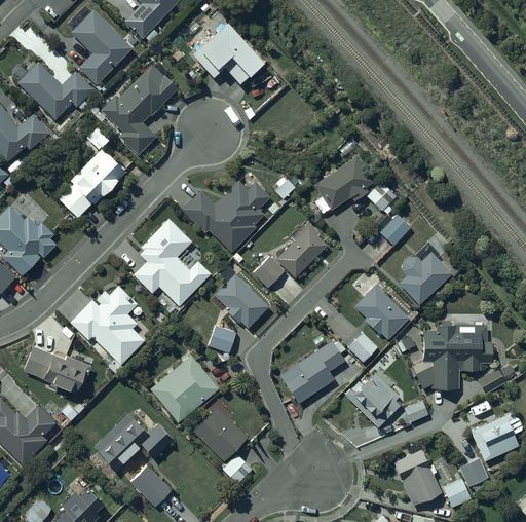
[(143,38),(180,0),(130,0),(118,13),(143,38)]
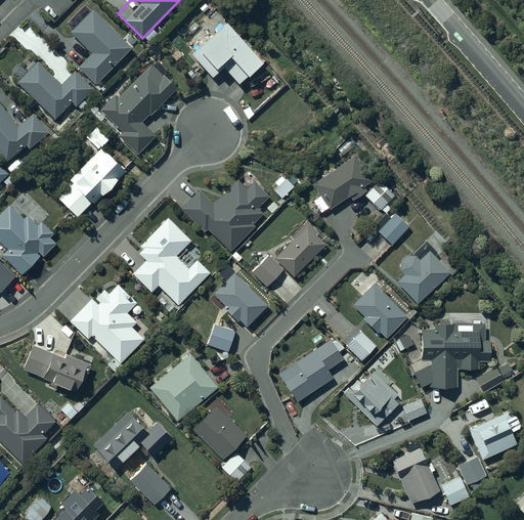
[(92,51),(79,67),(98,83),(132,45),(90,7),(69,31),(92,51)]
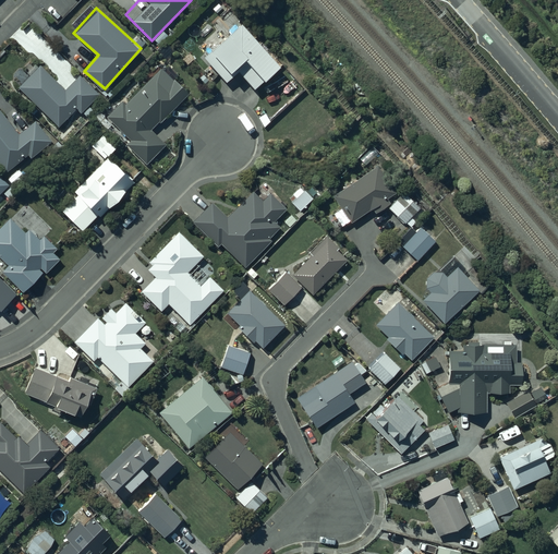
[(242,23),(203,59),(226,84),(240,71),(254,86),(279,63),(242,23)]
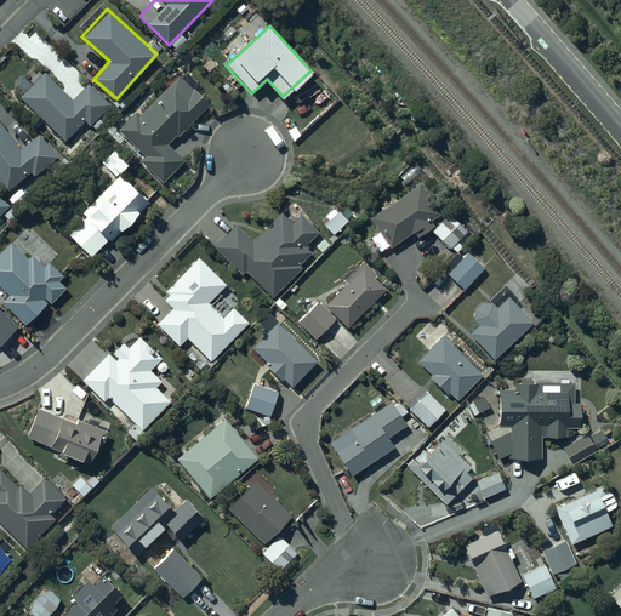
[(73,98),(44,74),(23,98),(66,136),(83,118),(93,127),(115,101),(90,79),(73,98)]
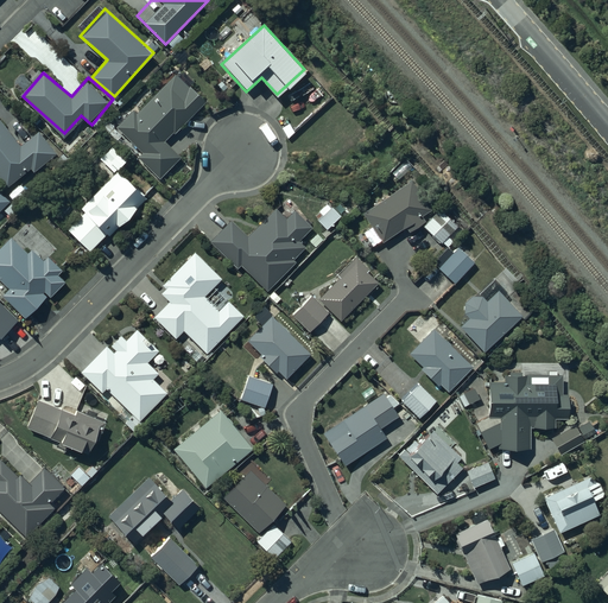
[(204,99),(175,73),(138,113),(133,109),(118,126),(141,147),(133,157),(158,179),(182,154),(166,140),(204,99)]
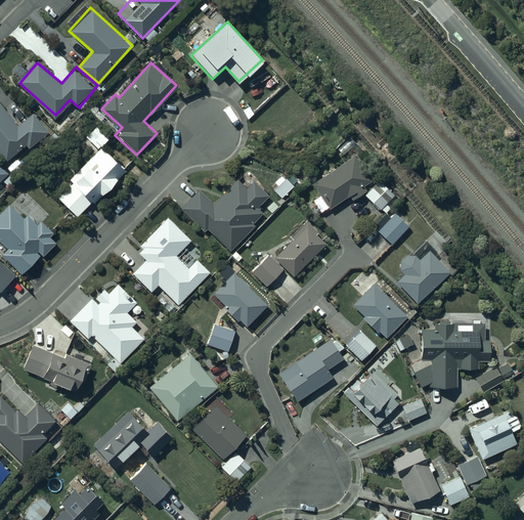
[(28,157),(53,135),(34,112),(17,125),(0,104),(0,158),(3,162),(19,147),(28,157)]
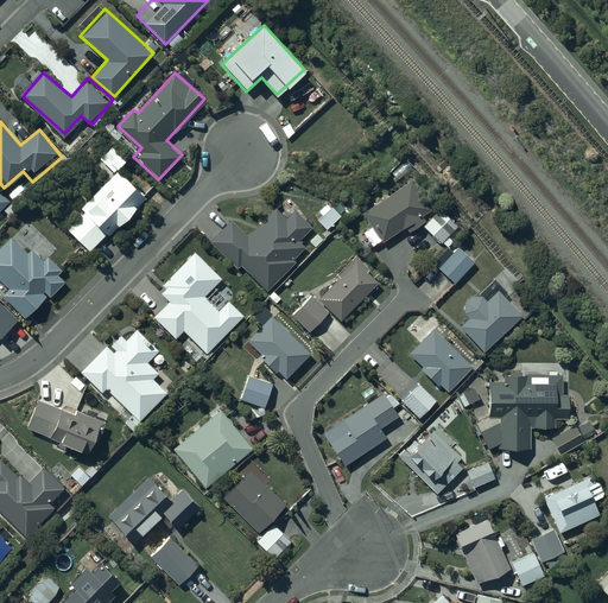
[(113,139),(100,151),(113,164),(126,152),(113,139)]
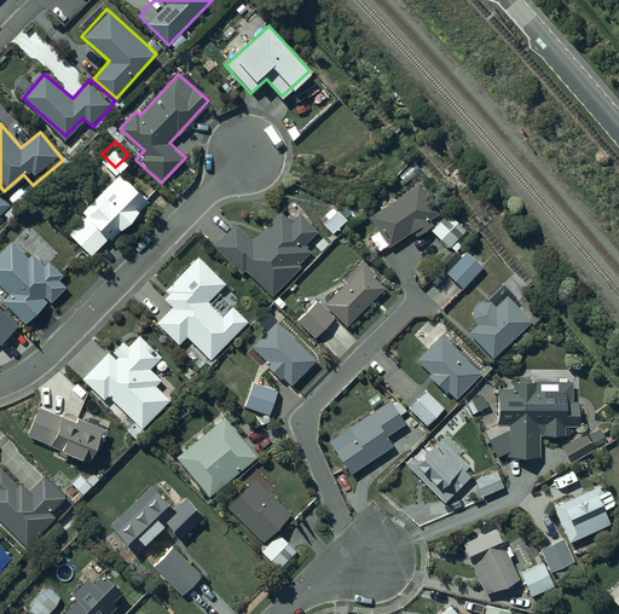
[(121,172),(85,214),(70,229),(94,249),(108,233),(117,241),(154,200),(121,172)]
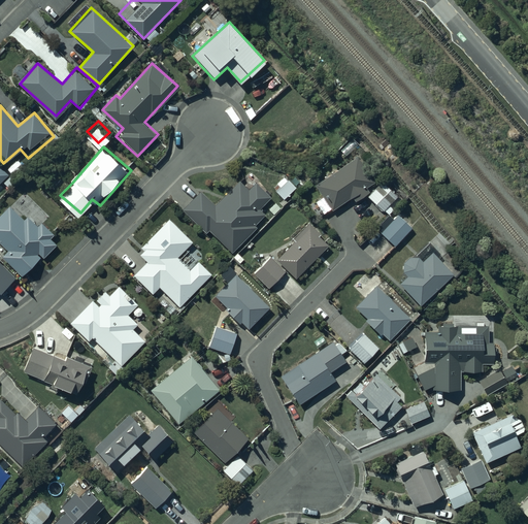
[(377,181),(359,154),(312,186),(331,213),(358,194),(361,199),(368,194),(364,189),(377,181)]
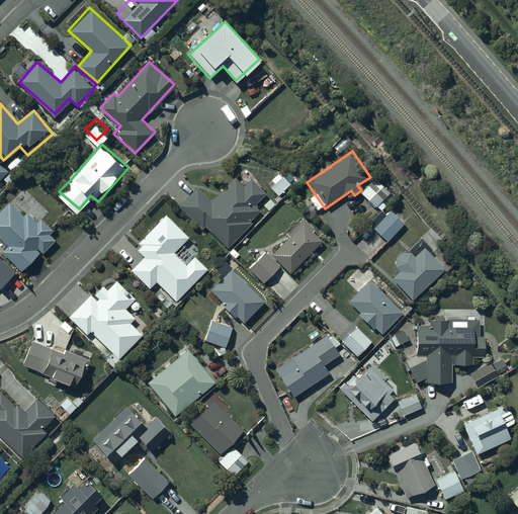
[(0,181),(9,173),(0,164),(0,181)]
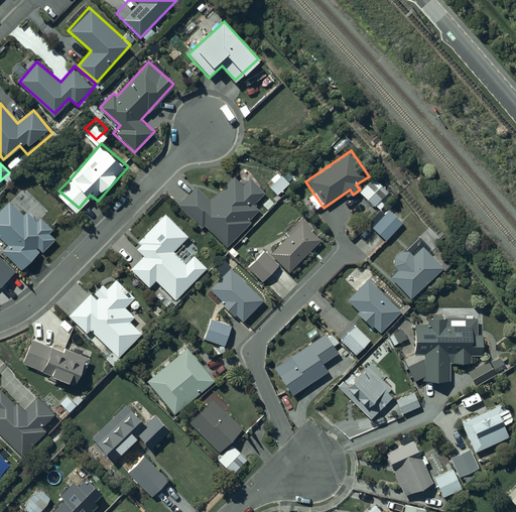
[(271,175),(268,178),(278,188),(290,177),(282,169),(281,170),(278,166),(270,174),(271,175)]
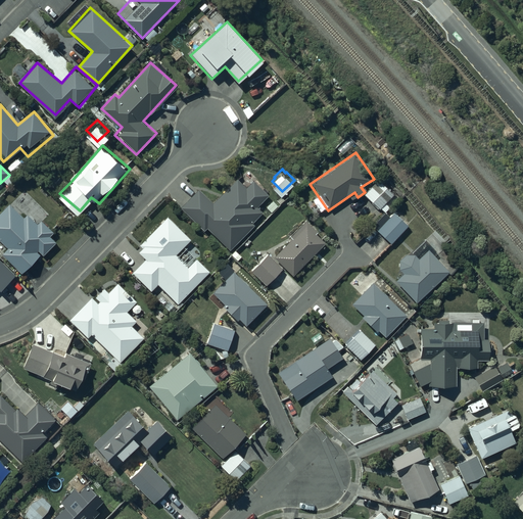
[(268,190),(253,177),(248,183),(237,173),(214,199),(198,186),(183,202),(230,244),(265,206),(257,201),(268,190)]
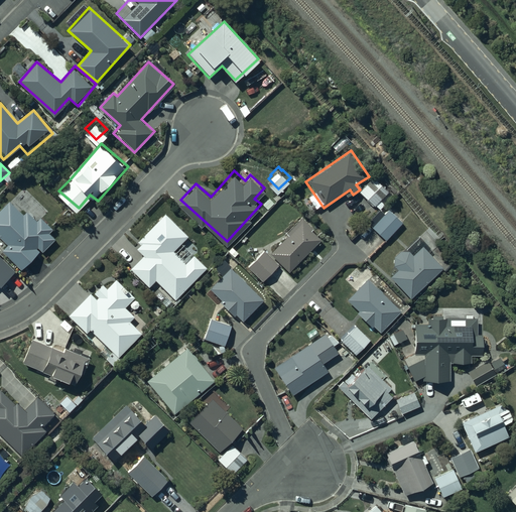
[(389,193),(373,178),(360,193),(376,207),(389,193)]
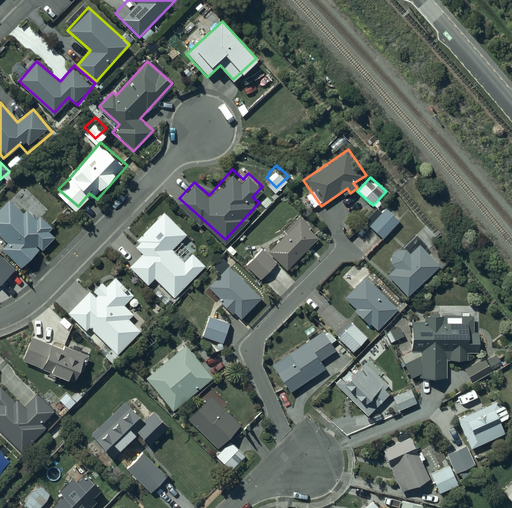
[(22,211),(8,196),(0,203),(0,230),(7,238),(1,244),(22,264),(54,233),(48,227),(52,223),(40,211),(34,213),(27,206),(22,211)]
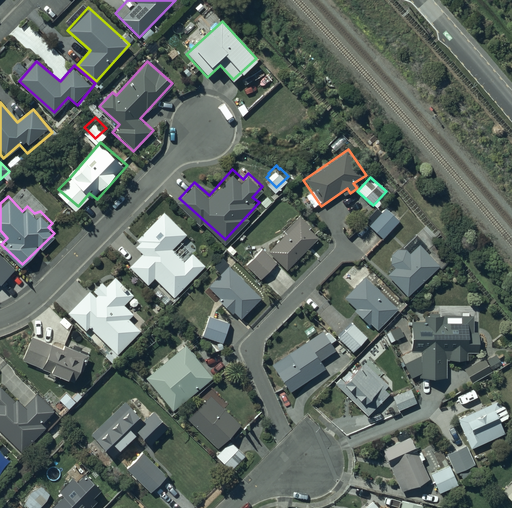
[(400,221),(385,207),(368,225),(383,239),(400,221)]
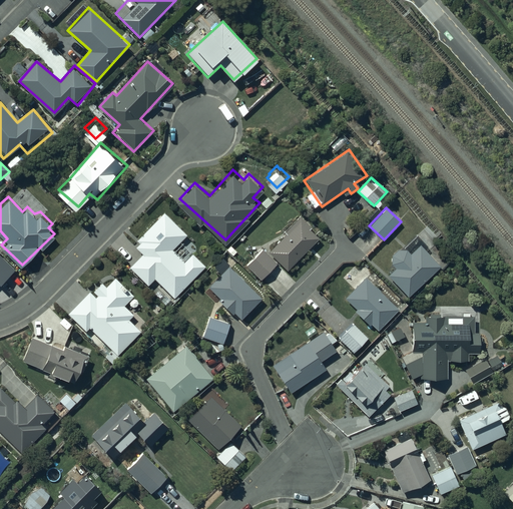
[(198,244),(164,211),(130,247),(137,255),(126,267),(147,287),(153,281),(173,300),(206,266),(191,252),(198,244)]
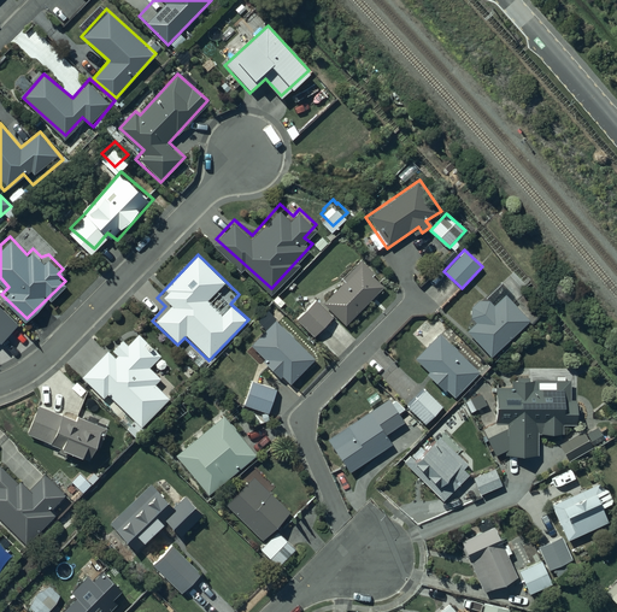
[(346,325),(382,288),(359,266),(323,304),(346,325)]
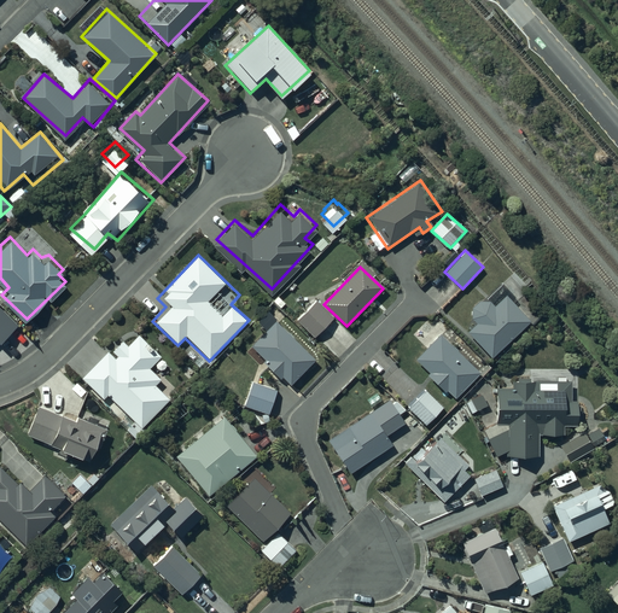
[(0,333),(0,334),(18,316),(0,297),(0,333)]
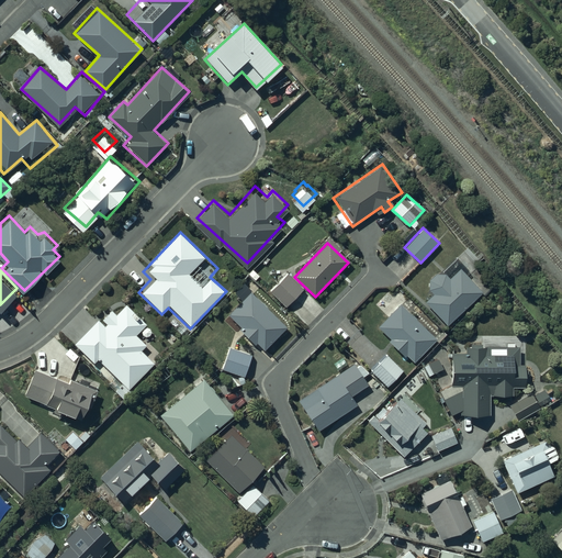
[(483,292),(461,270),(451,279),(446,274),(438,274),(429,280),(429,289),(435,294),(426,302),(448,325),(483,292)]
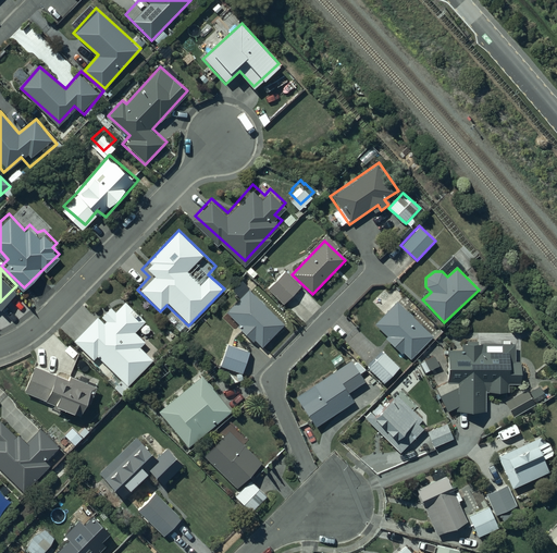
[(301,286),(286,272),(269,290),(284,304),(301,286)]
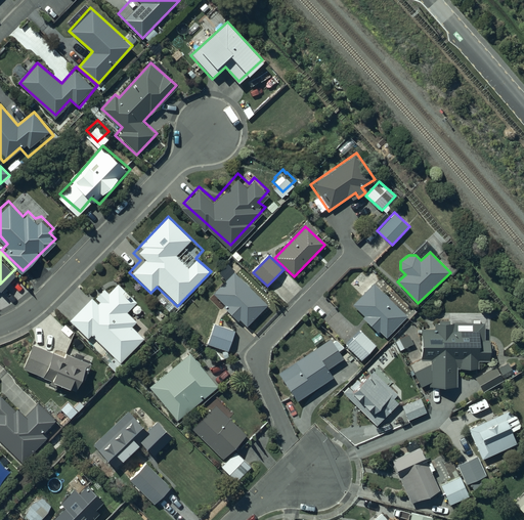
[(267,305),(234,273),(214,293),(226,306),(224,308),(238,322),(241,320),(246,327),(267,305)]
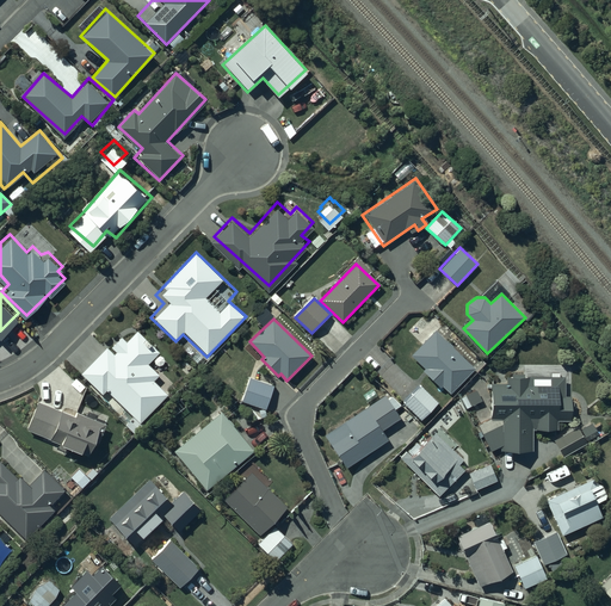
[(475,369),(434,328),(409,354),(424,369),(421,371),(439,388),(442,385),(451,394),(475,369)]
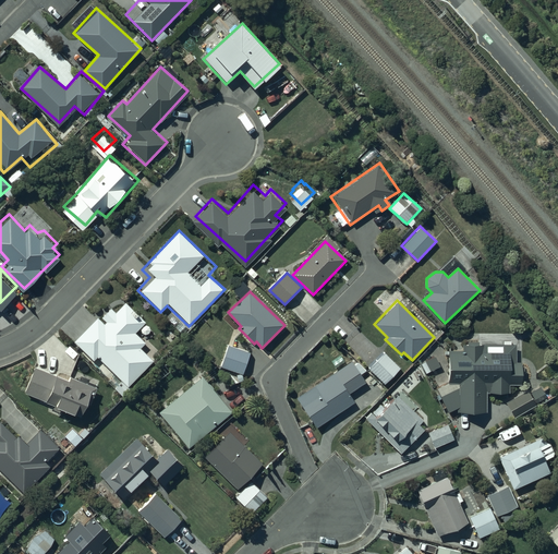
[(144,322),(125,304),(117,313),(111,308),(101,316),(106,321),(104,323),(98,317),(75,341),(94,360),(98,356),(128,384),(152,361),(138,348),(145,340),(135,330),(144,322)]
